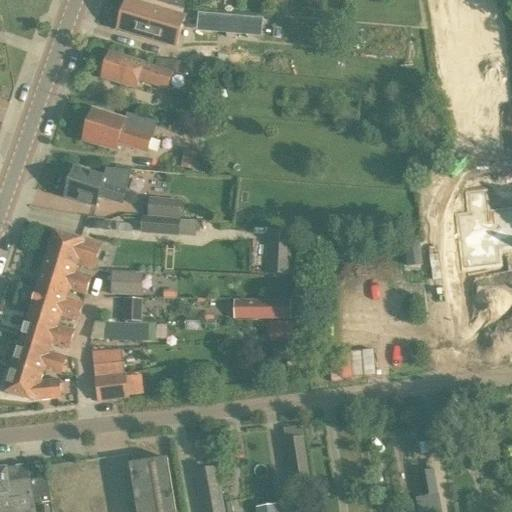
[(127,0),(118,30),(168,45),(177,15),(127,0)]
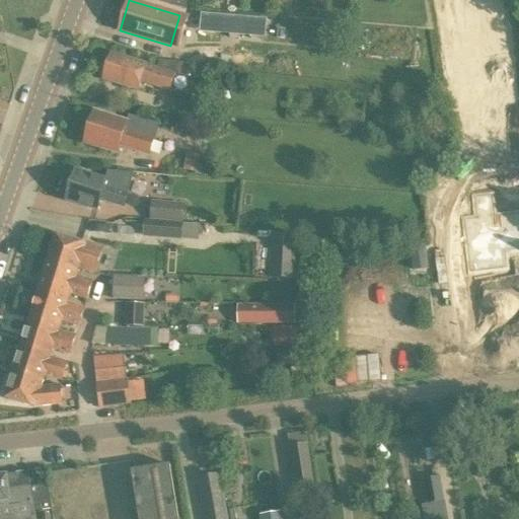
[(151,0),(187,11),(190,0),(151,0)]
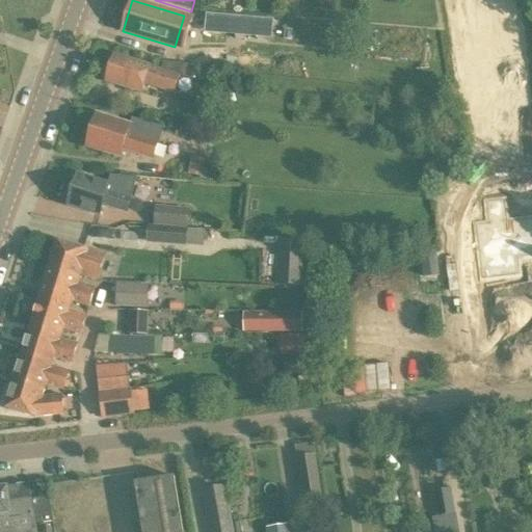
[(212,32),(266,36),(268,17),(213,12),(212,32)]
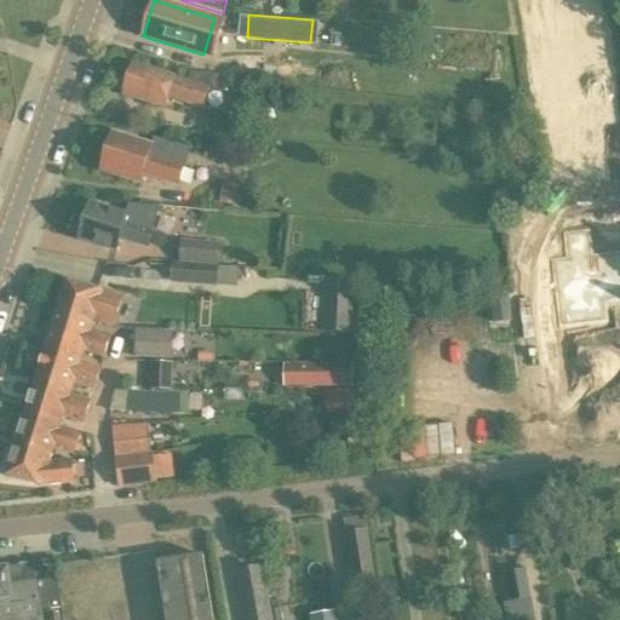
[(124,96),(165,109),(168,99),(202,112),(210,89),(225,93),(230,78),(191,74),(188,82),(135,64),(124,96)]
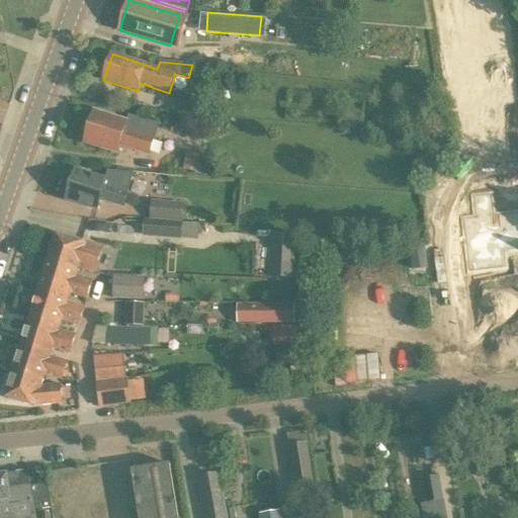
[(117,154),(119,147),(149,157),(159,125),(130,115),(127,121),(94,111),(84,143),(117,154)]
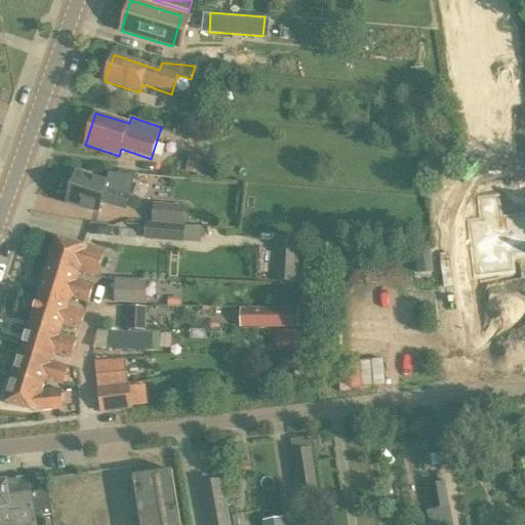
[(474,321),(478,348),(524,340),(524,140),(523,126),(485,131),(490,178),(487,178),(488,191),(492,190),(495,216),(466,221),(468,232),(461,233),(463,244),(470,243),(474,277),(461,279),(467,312),(473,311),(474,321)]
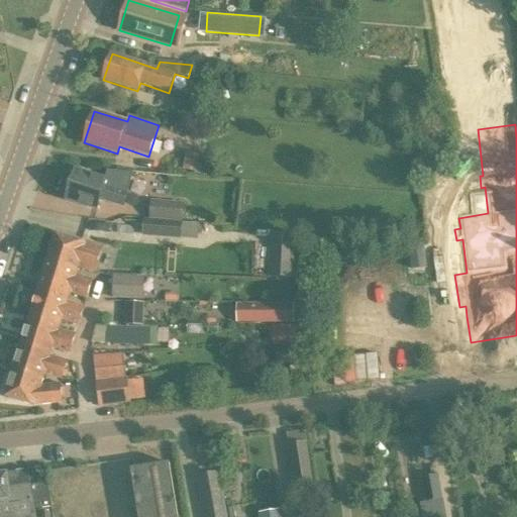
[(66,201),(96,210),(99,200),(124,208),(129,193),(104,186),(106,179),(76,169),(66,201)]
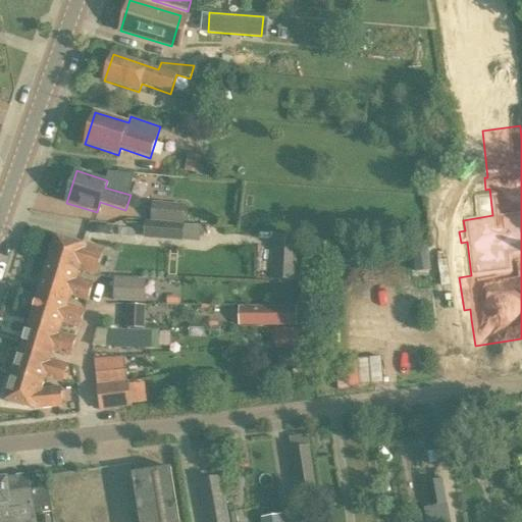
[(163,223),(183,224),(186,206),(153,203),(151,222),(163,223)]
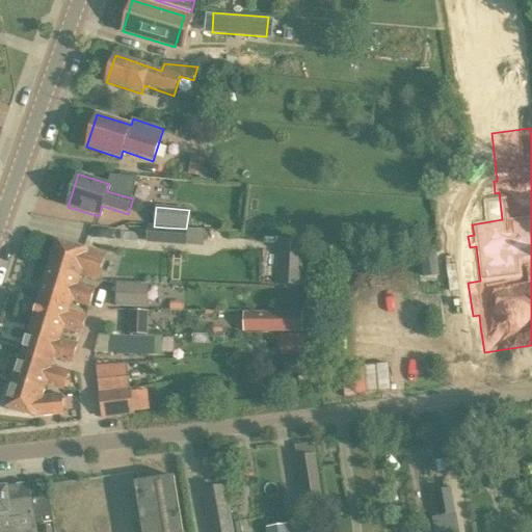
[(166,228),(165,243),(185,244),(186,229),(166,228)]
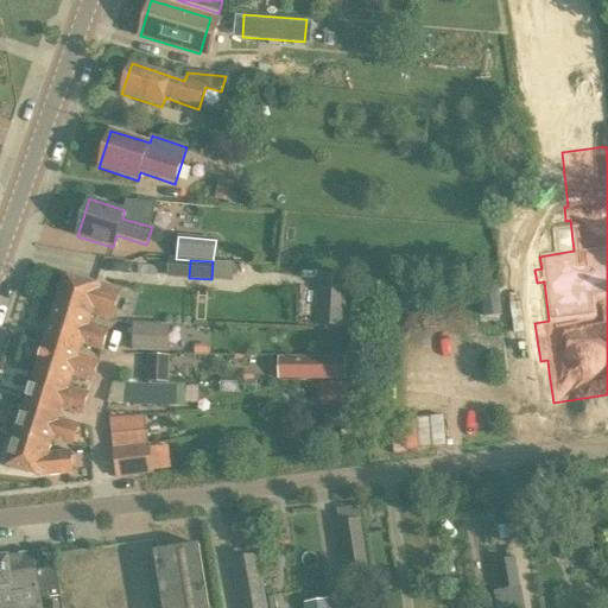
[(348,329),(349,276),(318,274),(316,328),(348,329)]
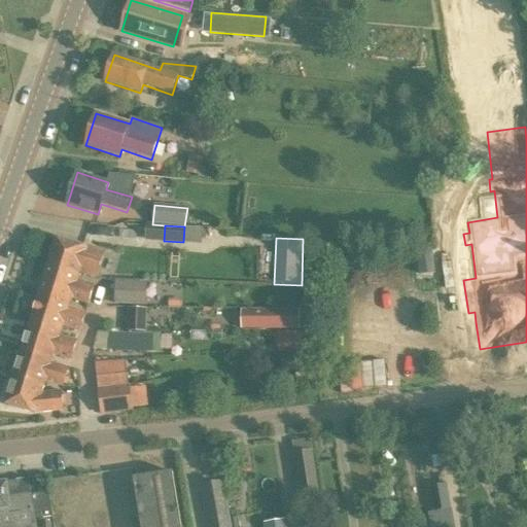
[(57,239),(47,267),(78,276),(79,271),(97,277),(104,253),(57,239)]
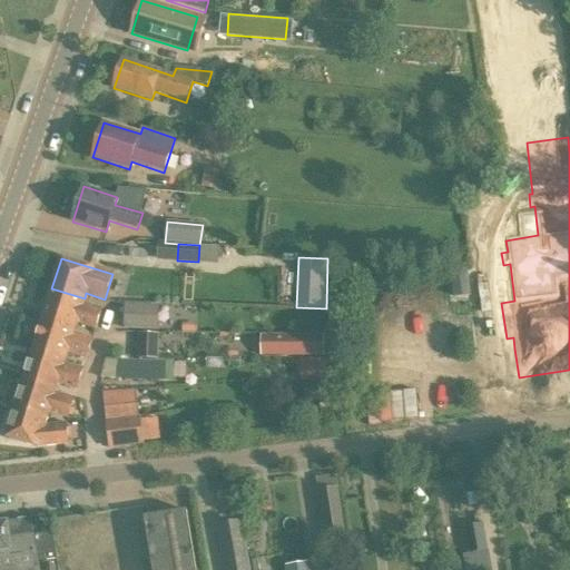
[(452,272),(455,300),(471,297),(468,271),(452,272)]
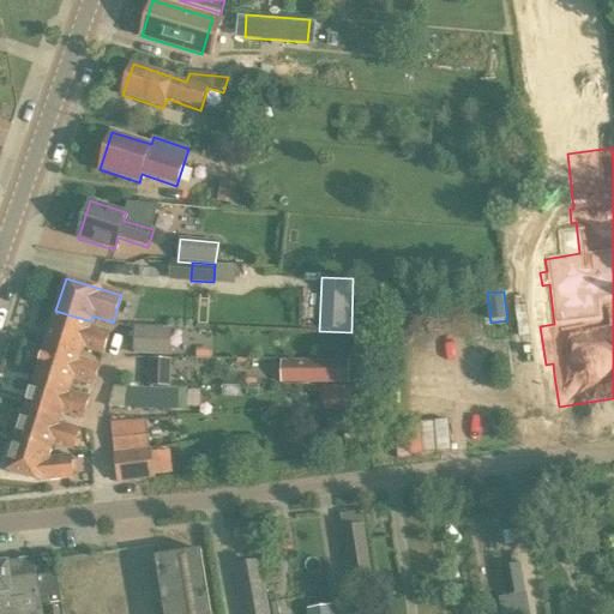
[(55,311),(46,343),(80,354),(83,348),(103,354),(109,332),(90,326),(91,321),(55,311)]
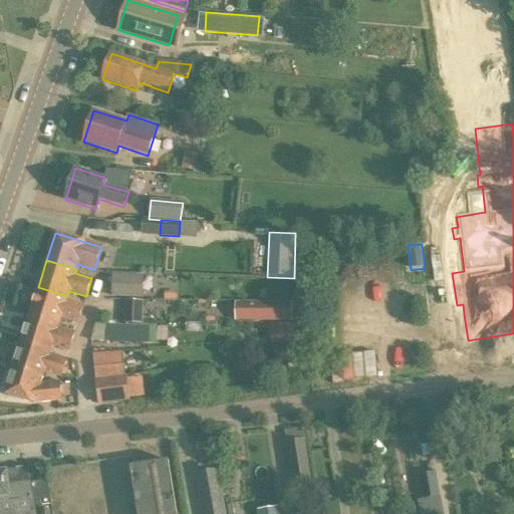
[(111,298),(143,299),(144,275),(112,275),(111,298)]
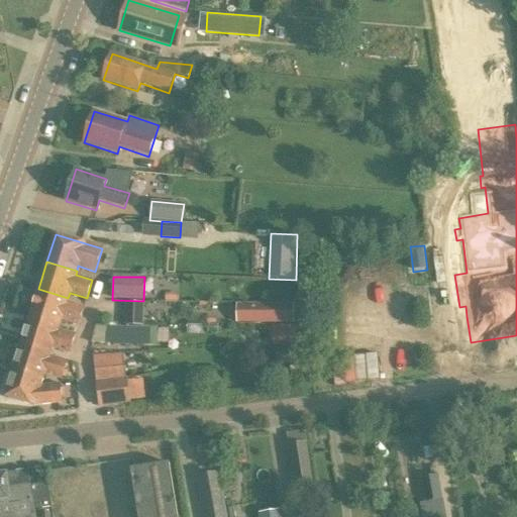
[(38,289),(30,315),(60,324),(62,320),(78,325),(84,307),(67,302),(68,298),(38,289)]
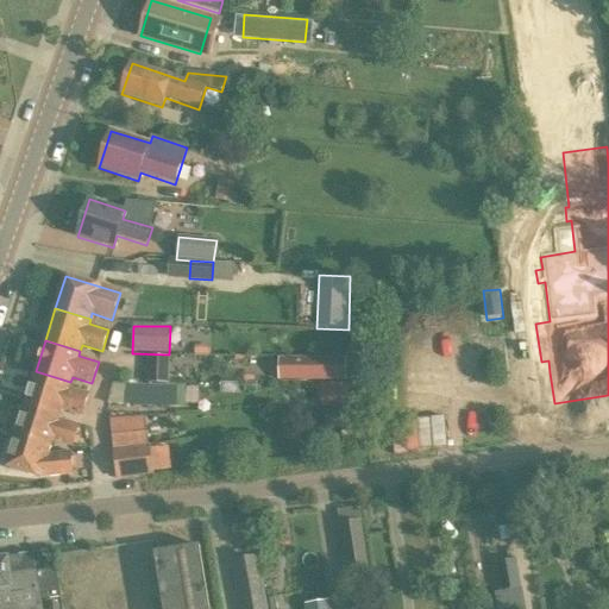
[(296,358),(296,381),(346,381),(346,358),(296,358)]
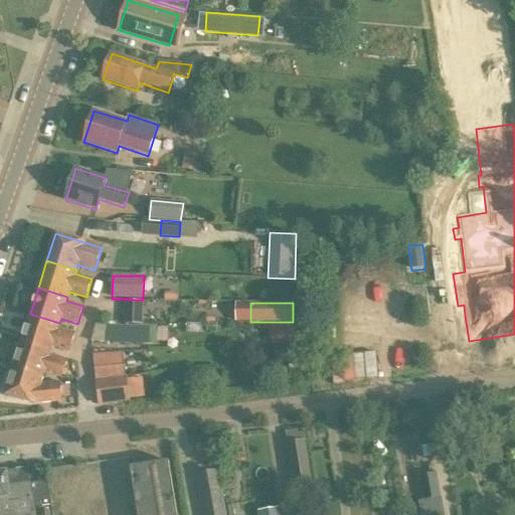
[(30,314),(22,341),(51,350),(52,345),(69,350),(75,332),(58,327),(59,323),(30,314)]
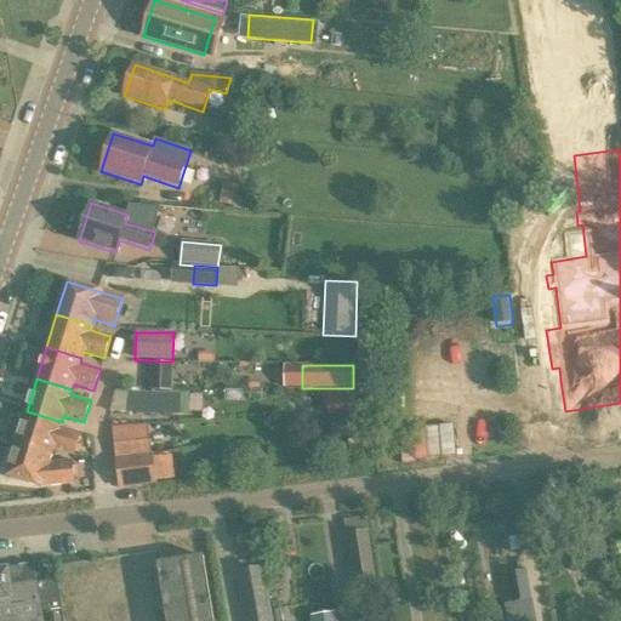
[(149,379),(148,393),(171,394),(172,380),(149,379)]
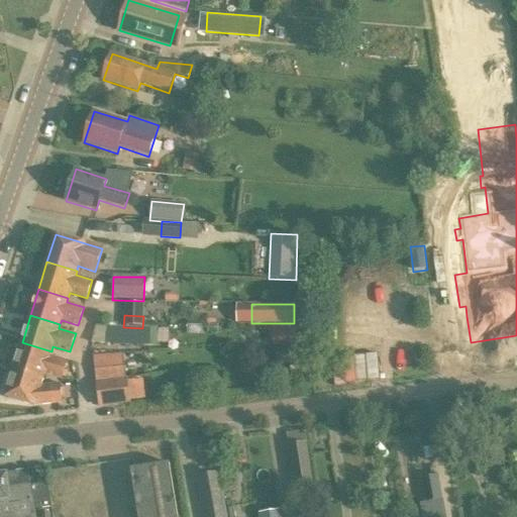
[(304,325),(272,327),(273,345),(297,343),(296,333),(304,332),(304,325)]
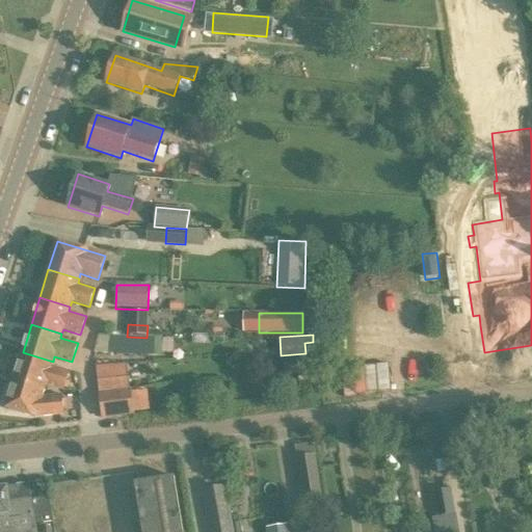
[(95,354),(162,356),(162,338),(99,336),(95,354)]
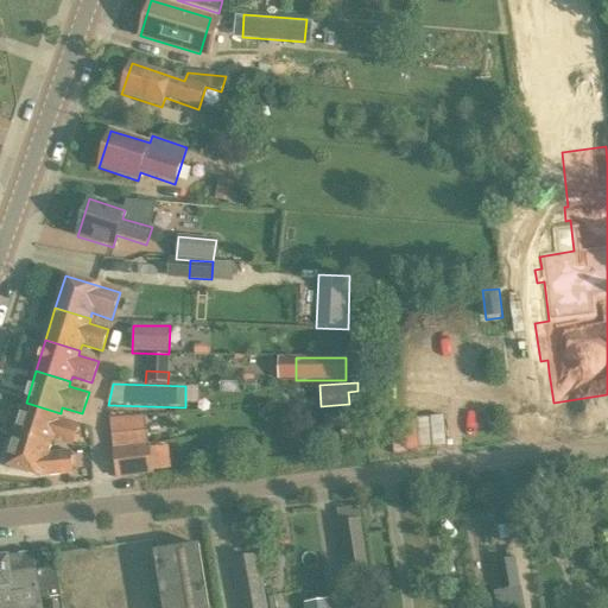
[(26,403),(17,435),(51,445),(52,439),(73,445),(78,424),(59,418),(61,413),(26,403)]
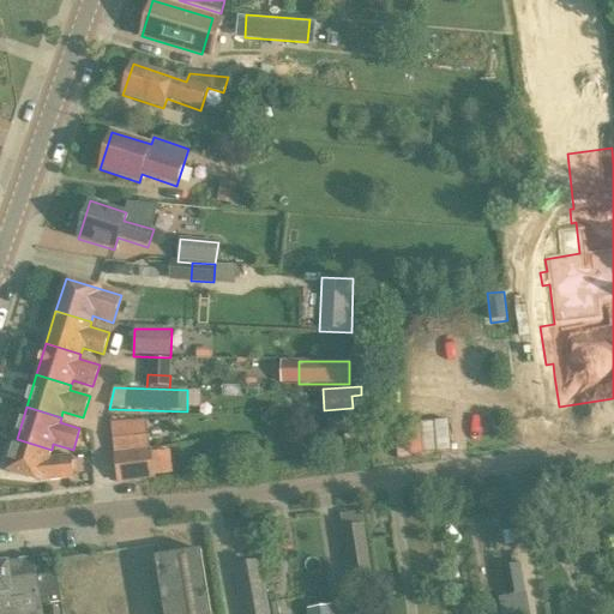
[(112,439),(115,453),(140,450),(137,422),(125,423),(126,438),(112,439)]
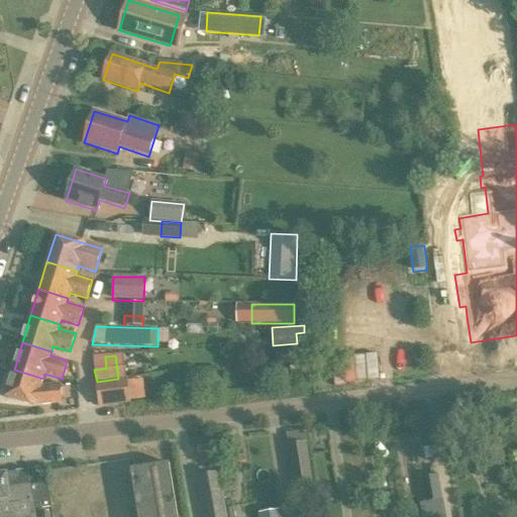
[(43,379),(14,370),(5,397),(34,406),(34,405),(62,402),(60,385),(41,386),(43,379)]
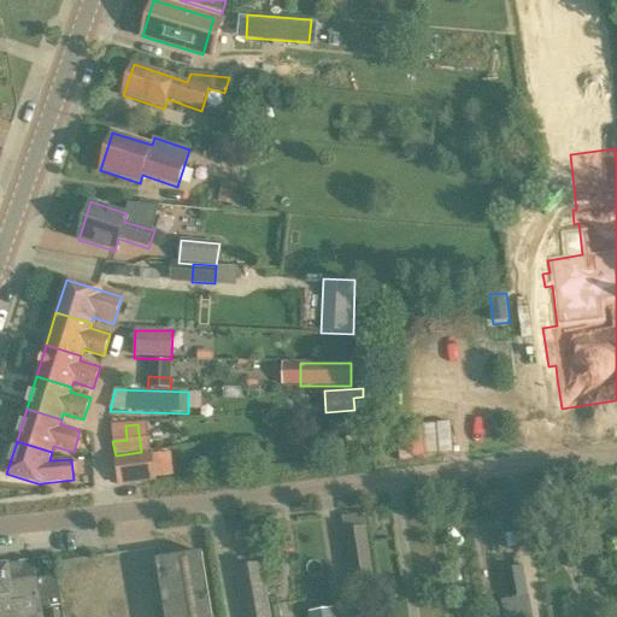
[(141,452),(116,456),(119,485),(156,480),(152,451),(141,452)]
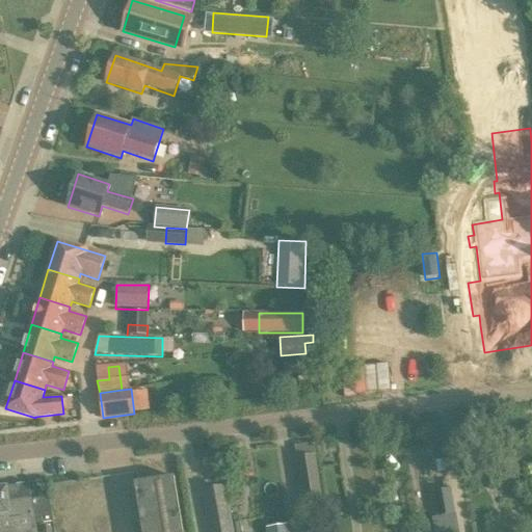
[(320,442),(300,443),(304,493),(323,491),(320,442)]
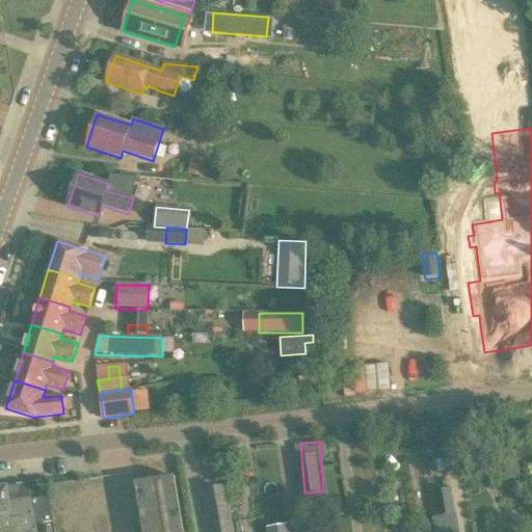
[(182,531),(174,477),(134,484),(142,531),(182,531)]
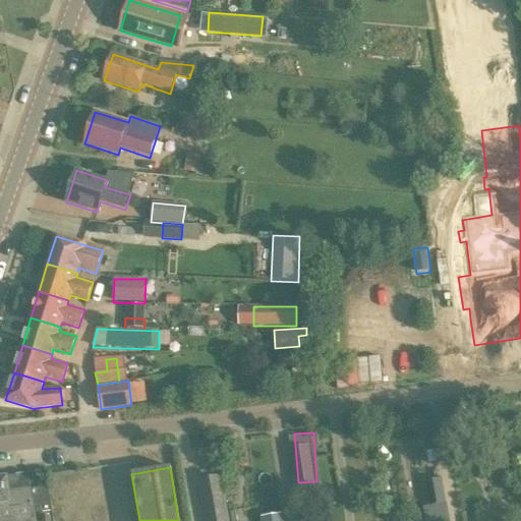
[(0,520),(36,520),(35,513),(31,489),(29,474),(7,476),(0,476),(0,520)]
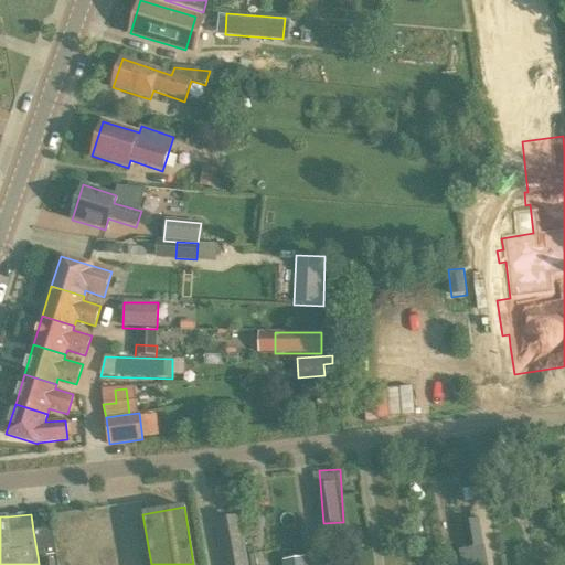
[(461,521),(466,548),(483,545),(479,519),(461,521)]
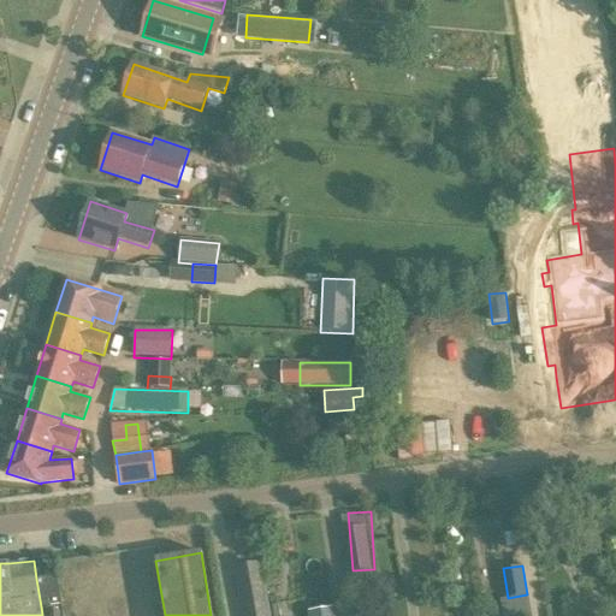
[(270,615),(266,591),(240,596),(243,615),(270,615)]
